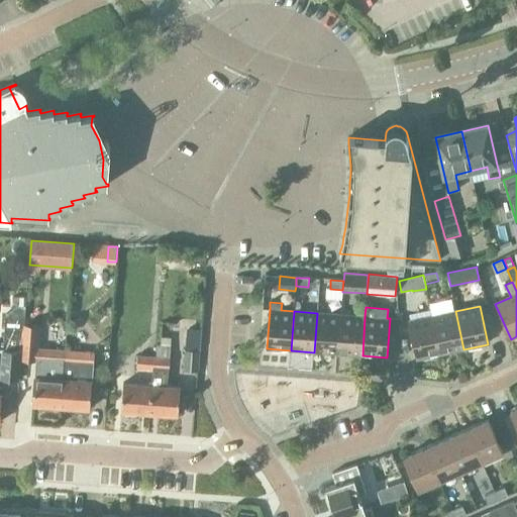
[(455,311),(432,316),(440,354),(463,349),(455,311)]
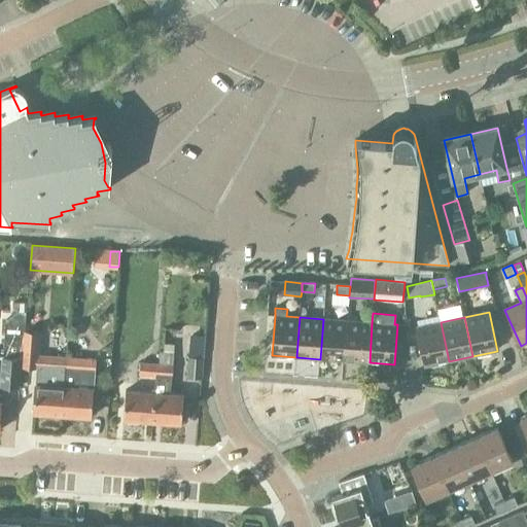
[(323,319),(320,359),(345,361),(348,321),(323,319)]
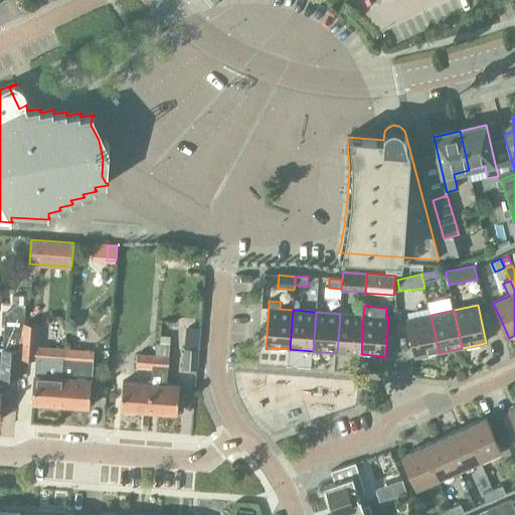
[(363,315),(340,314),(337,353),(361,354),(363,315)]
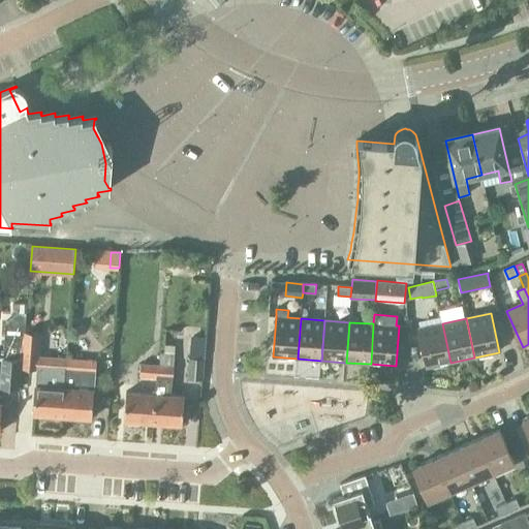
[(450,363),(442,323),(417,329),(426,368),(450,363)]
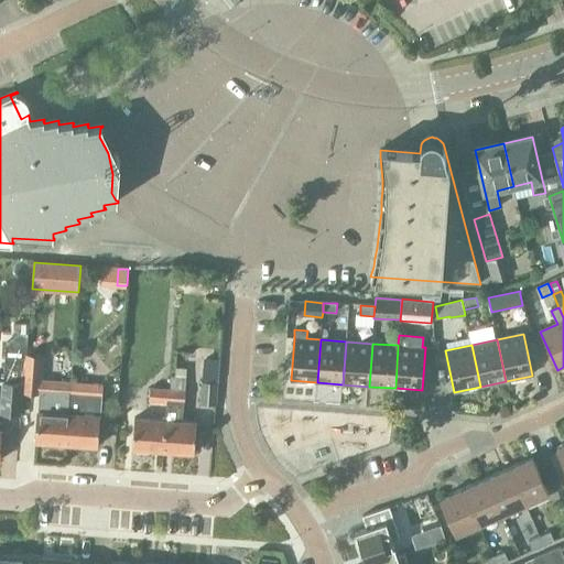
[(2,381),(0,408),(0,413),(22,415),(24,383),(25,358),(4,358),(4,381),(2,381)]
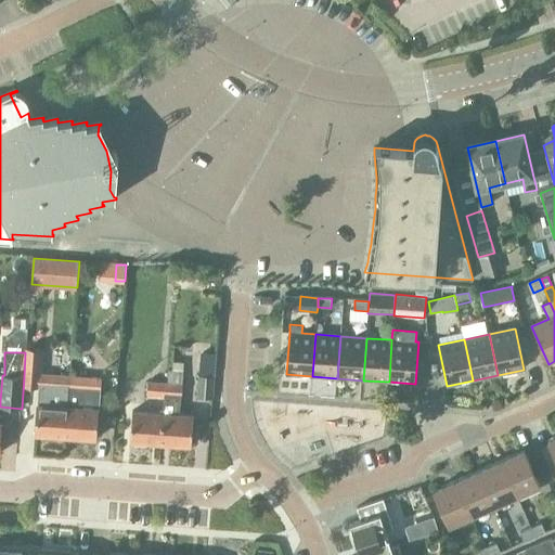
[(165,384),(164,396),(182,397),(184,371),(169,370),(168,384),(165,384)]
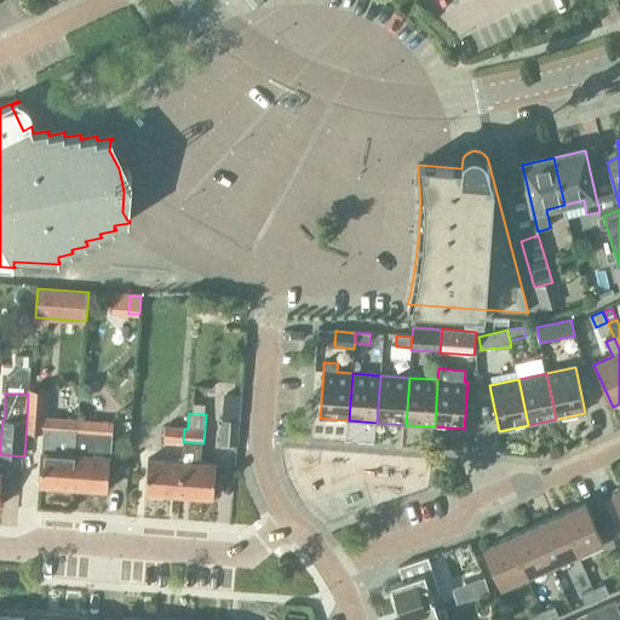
[(59,432),(79,434),(79,420),(45,418),(44,431),(59,432)]
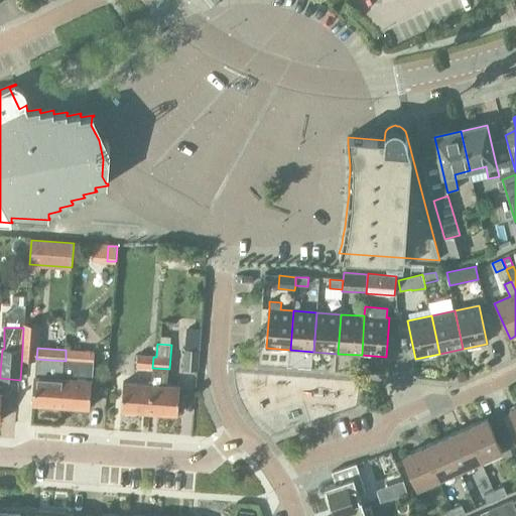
[(66,350),(66,361),(81,362),(82,351),(66,350)]
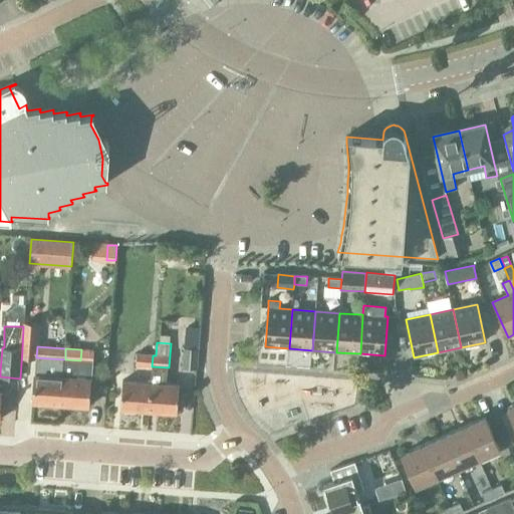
[(183,369),(196,370),(198,349),(185,348),(183,369)]
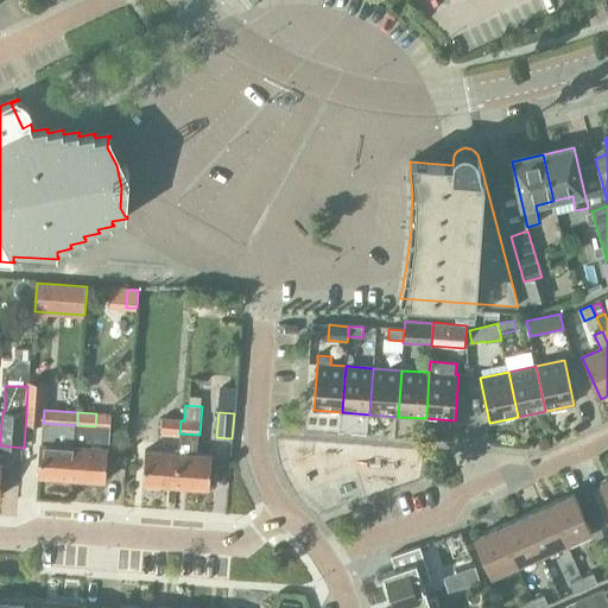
[(179,434),(181,420),(160,418),(159,432),(179,434)]
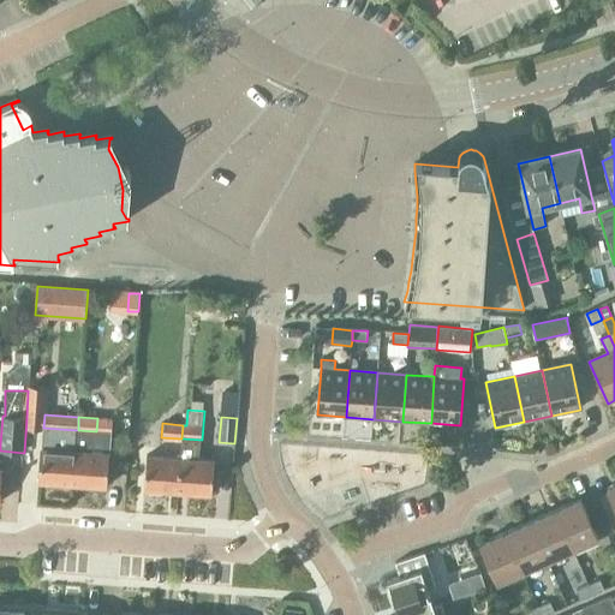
[(59,429),(43,428),(40,483),(73,485),(78,430),(59,429)]
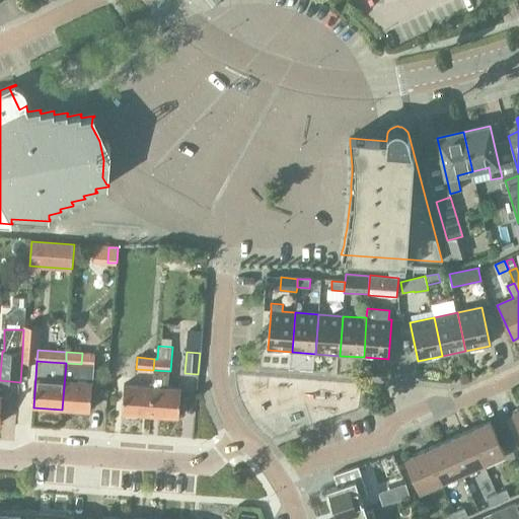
[(66,363),(62,410),(90,412),(92,383),(80,382),(81,364),(66,363)]
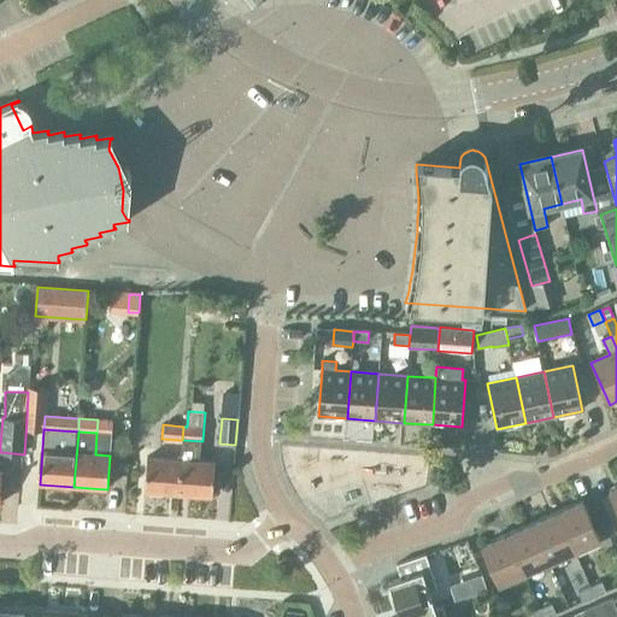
[(182,440),(181,460),(178,494),(212,497),(215,463),(201,462),(203,441),(182,440)]
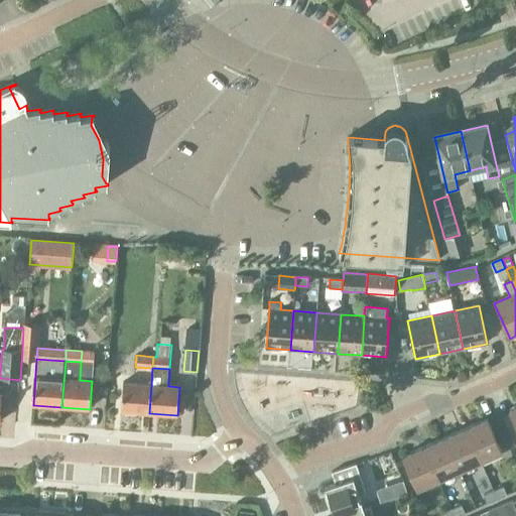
[(149,413),(151,385),(123,383),(121,411),(149,413)]
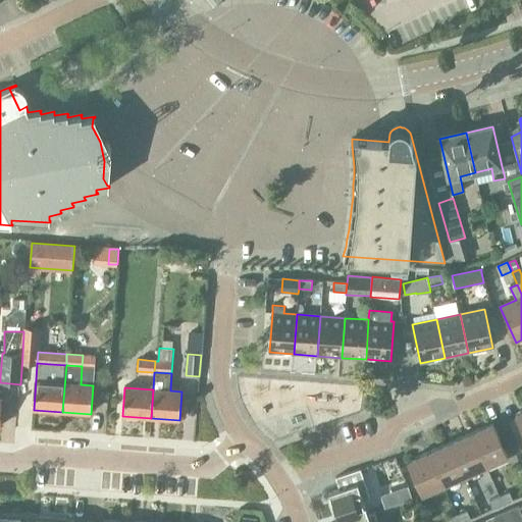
[(493,425),(471,434),(485,467),(508,458),(493,425)]
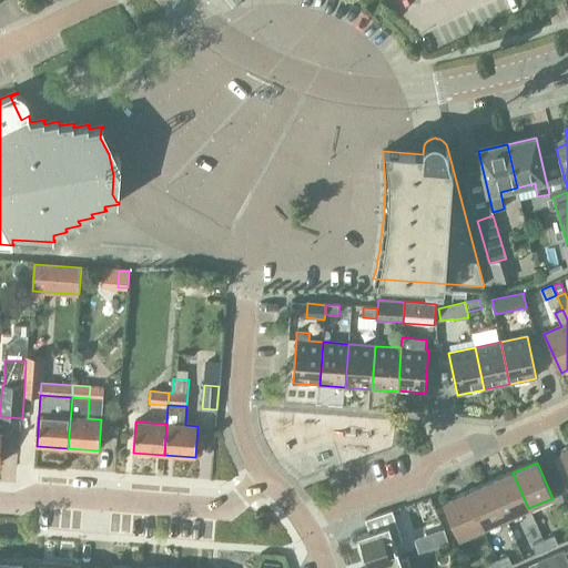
[(513,473),(489,483),(506,519),(528,508),(513,473)]
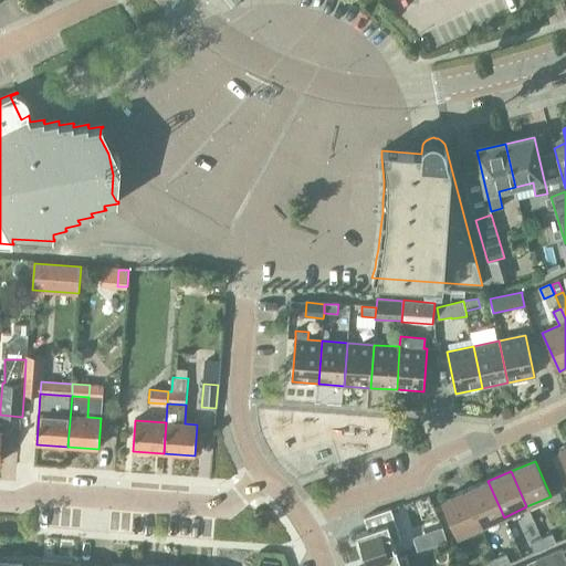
[(504,517),(488,481),(465,492),(481,527),(504,517)]
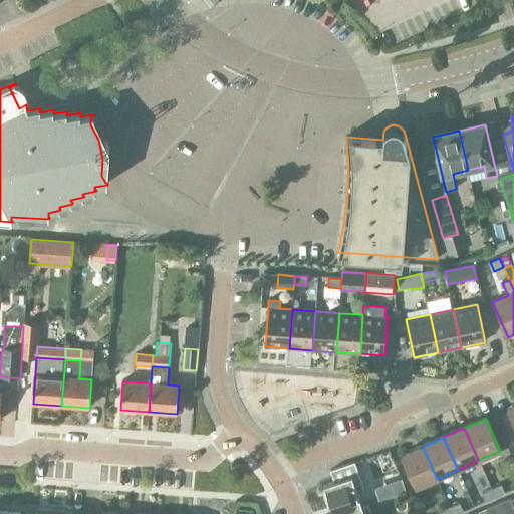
[(437,479),(423,447),(401,456),(415,488),(437,479)]
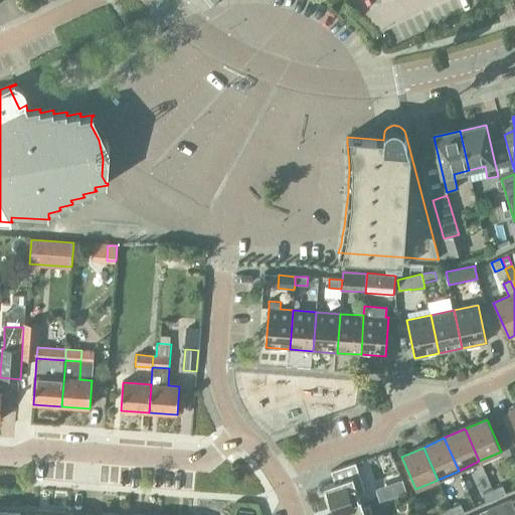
[(333,514),(345,514),(363,509),(359,496),(365,494),(355,464),(331,472),(335,484),(325,487),(333,514)]
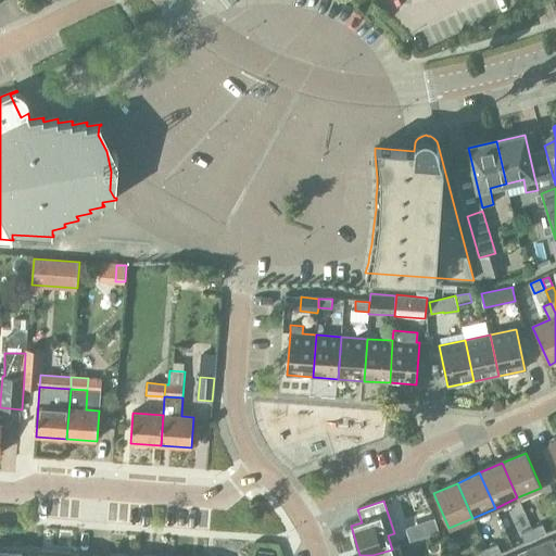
[(426,536),(439,532),(434,520),(422,525),(426,536)]
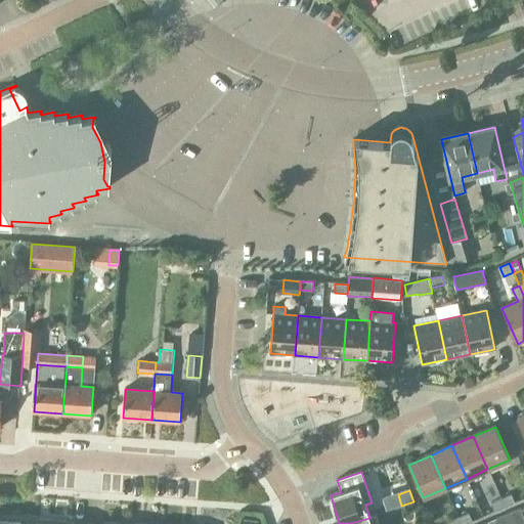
[(501,498),(505,507),(515,503),(511,494),(501,498)]
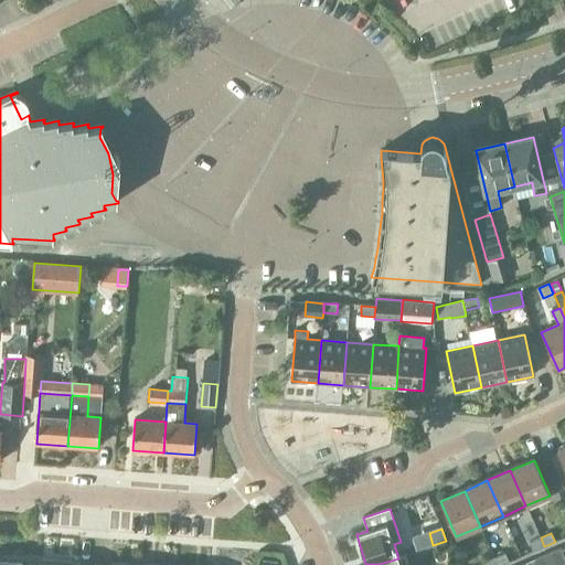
[(544,546),(541,537),(530,543),(534,552),(544,546)]
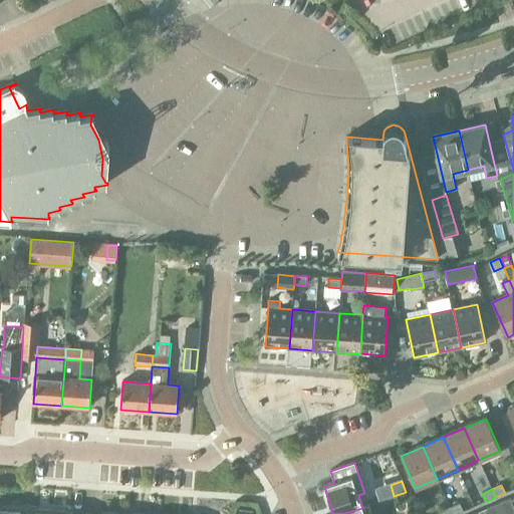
[(499,504),(503,513),(513,513),(513,507),(510,499),(499,504)]
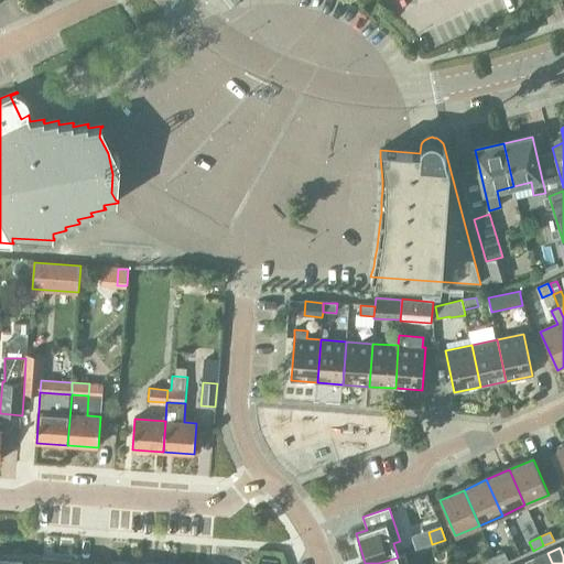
[(505,552),(494,557),(496,563),(501,563),(508,561),(505,552)]
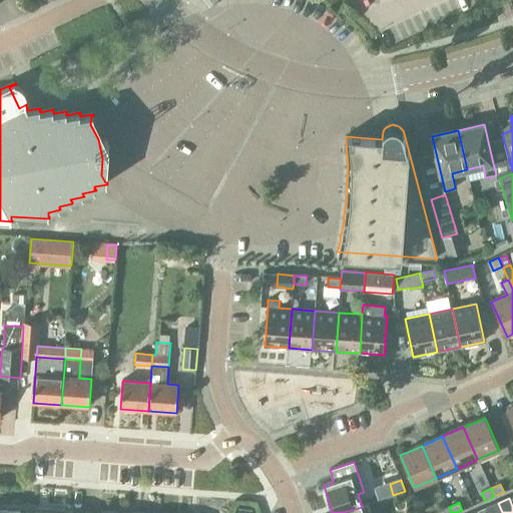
[(502,512),(498,503),(486,508),(488,512),(502,512)]
